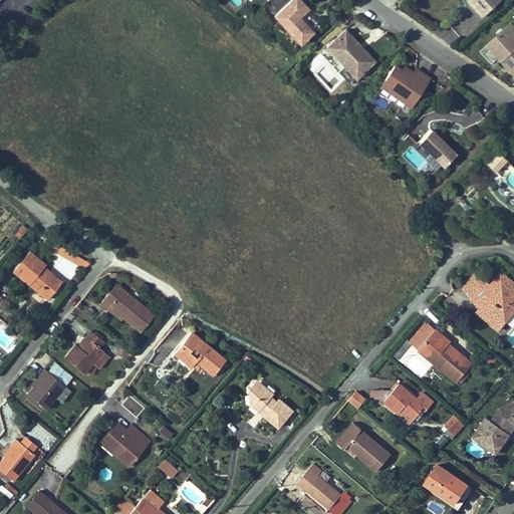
[(310,29),(303,21),(300,18),(296,14),(305,6),(299,0),(285,0),(271,13),(297,41),(310,29)]
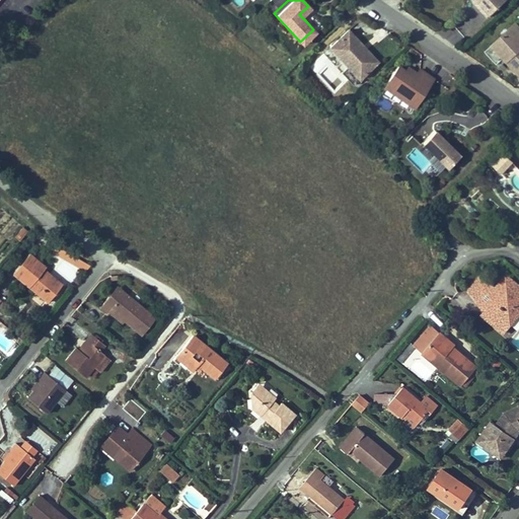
[(472,0),(488,15),(504,0),(472,0)]
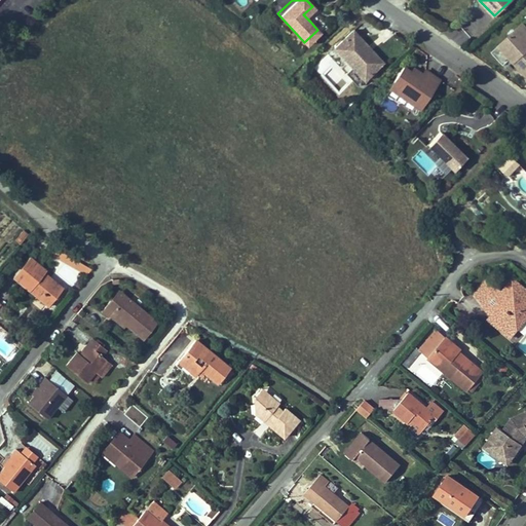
[(525,23),(523,20),(497,43),(508,54),(511,50),(516,55),(512,60),(525,74),(525,23)]
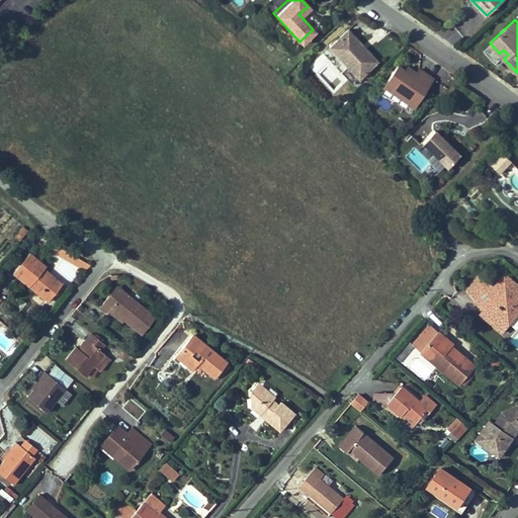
[(375,58),(363,46),(362,48),(358,44),(360,41),(345,27),(327,45),(345,64),(357,76),(375,58)]
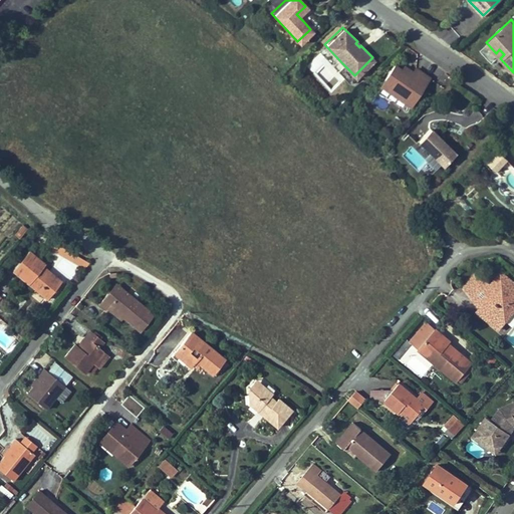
[(408,101),(428,73),(414,64),(412,68),(409,71),(400,65),(394,61),(379,81),(408,101)]
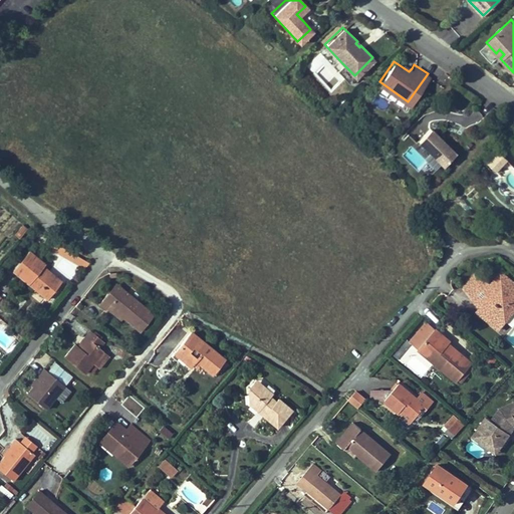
[(409,71),(412,68),(403,62),(400,65),(409,71)]
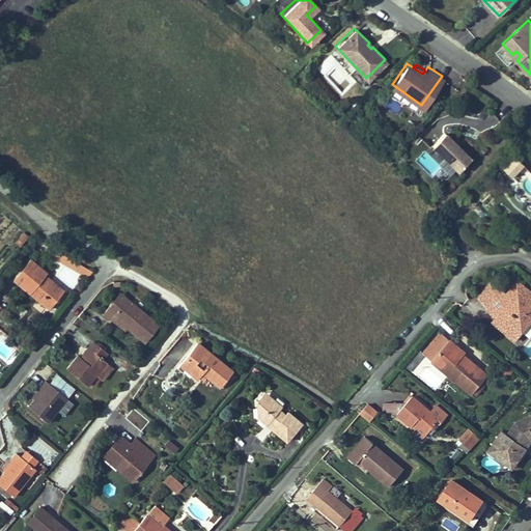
[(366,78),(354,65),(347,72),(360,84),(366,78)]
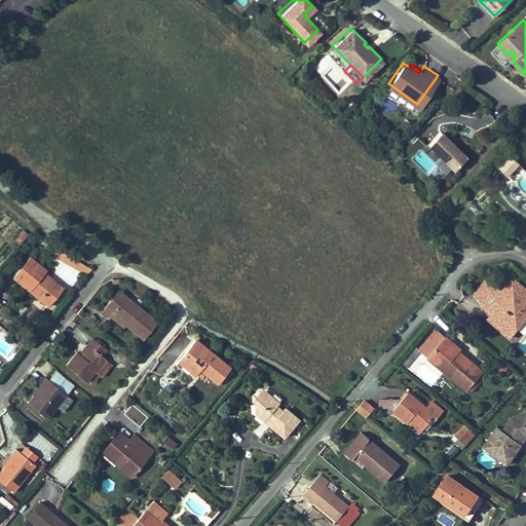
[(467,153),(441,128),(429,142),(456,166),(467,153)]
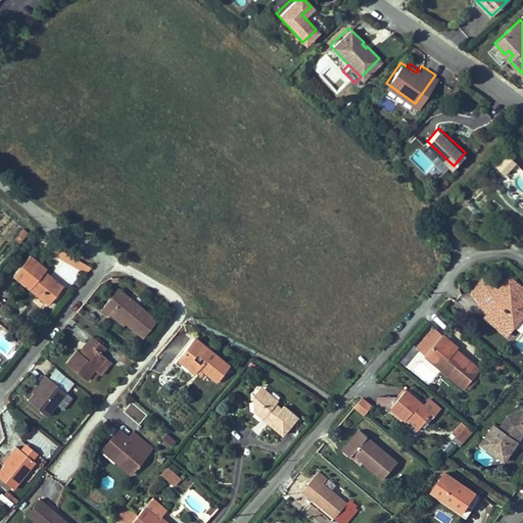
[(418,148),(410,156),(425,171),(431,164),(441,175),(448,168),(436,156),(432,161),(418,148)]
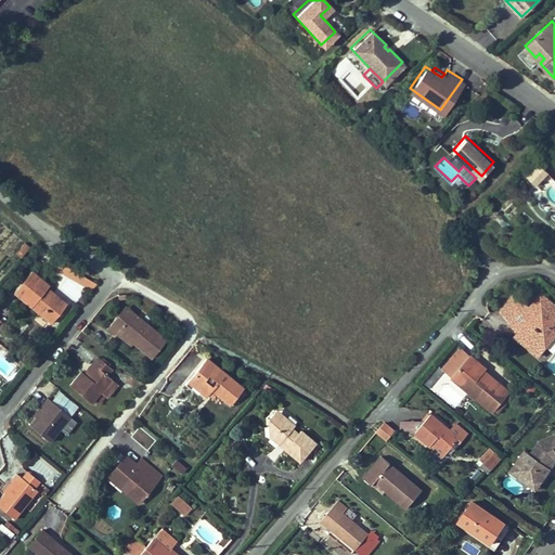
[(539,177),(551,165),(543,157),(531,170),(539,177)]
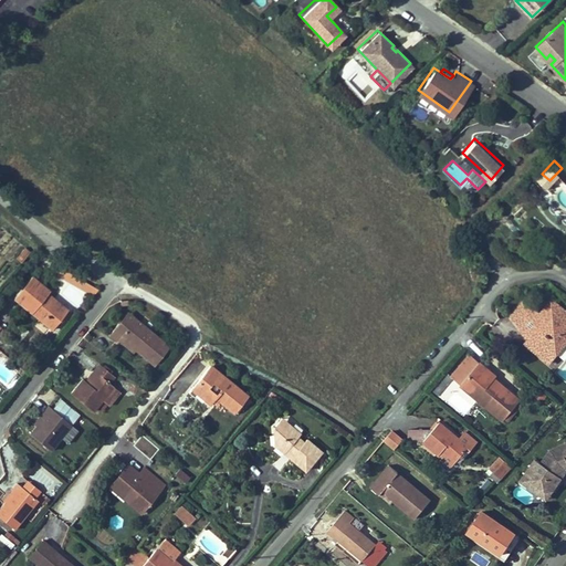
[(61,269),(56,276),(95,295),(100,287),(61,269)]
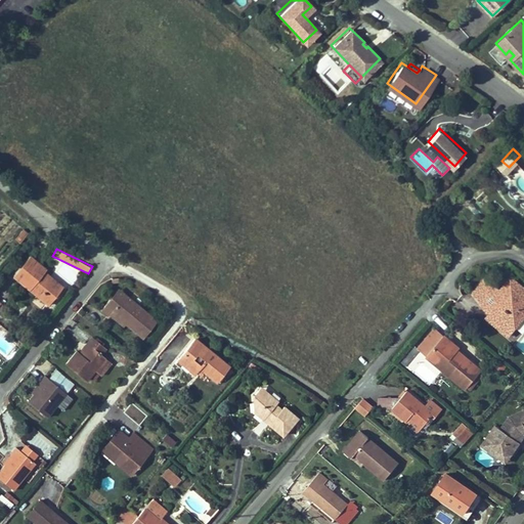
[(30,254),(12,274),(38,296),(34,301),(41,306),(45,302),(48,304),(63,286),(45,270),(46,268),(30,254)]
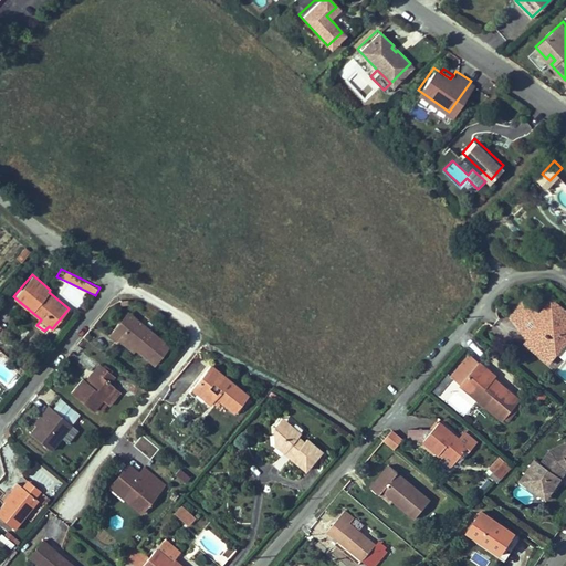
[(552,315),(565,300),(561,296),(548,310),(542,316),(540,315),(528,326),(538,335),(547,325),(552,328),(558,322),(552,315)]
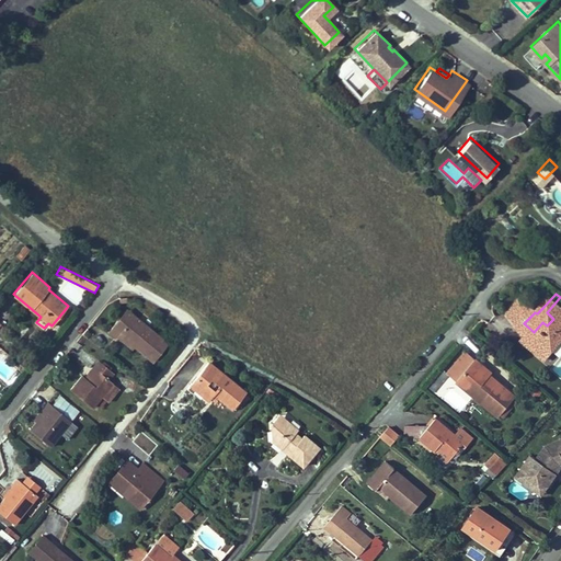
[(511,311),(524,323),(535,312),(537,313),(544,307),(526,295),(511,311)]
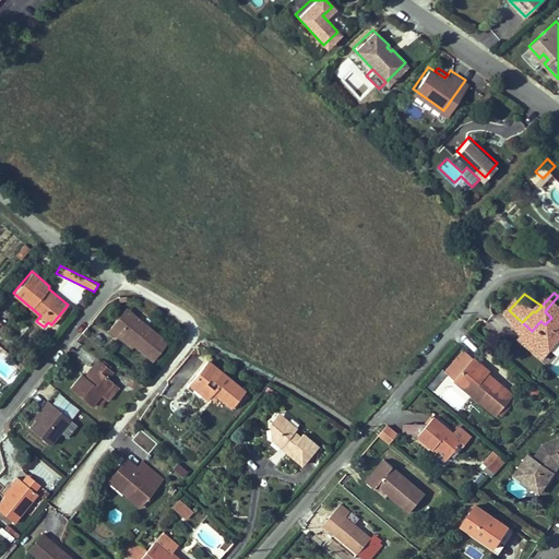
[(539,346),(549,356),(558,345),(558,296),(545,311),(551,318),(545,324),(540,321),(532,331),(544,342),(539,346)]
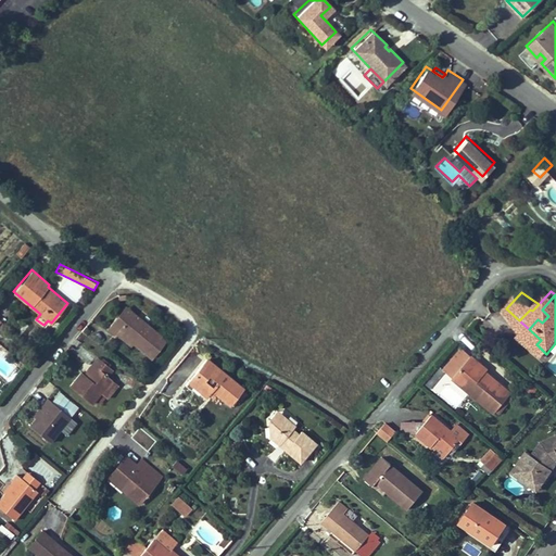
[(151,361),(166,342),(124,305),(104,328),(114,336),(115,335),(118,331),(131,343),(151,361)]
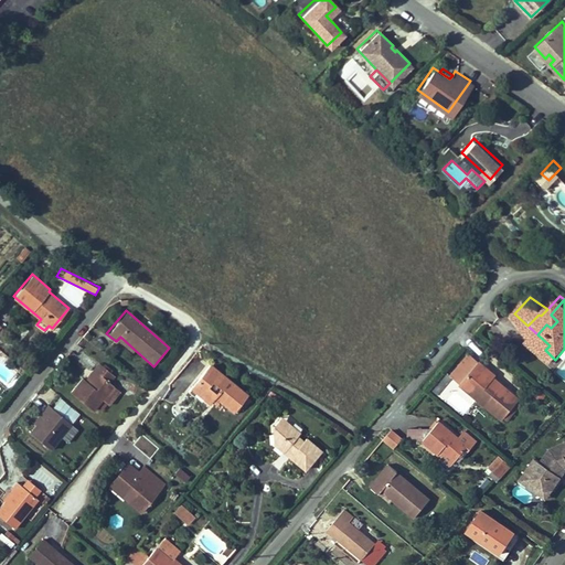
[(533,339),(545,350),(550,345),(537,334),(533,339)]
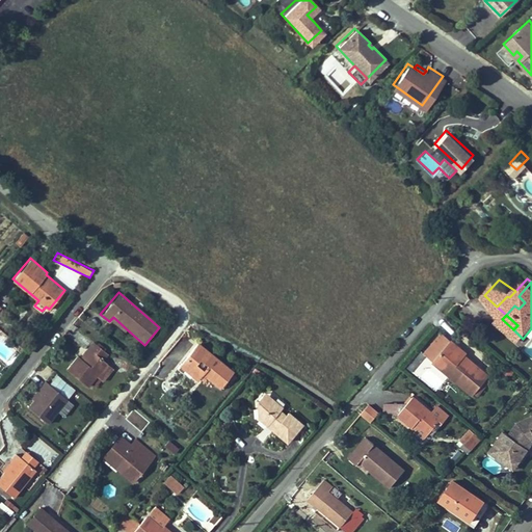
[(113,317),(110,320),(124,331),(126,328),(113,317)]
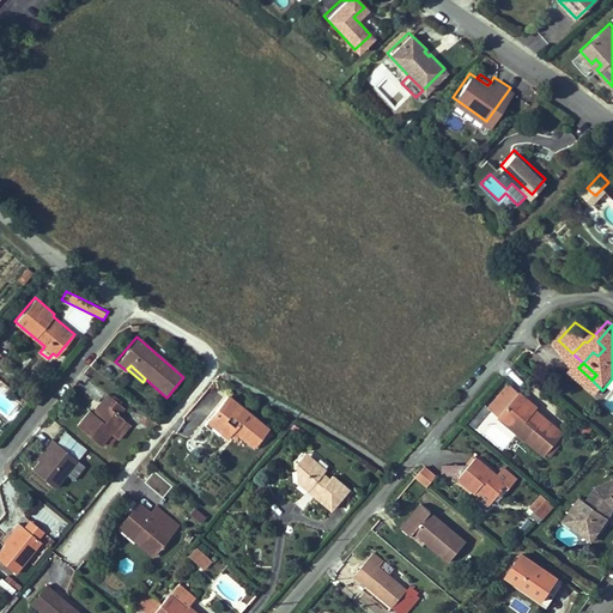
[(109,389),(97,381),(91,388),(102,398),(109,389)]
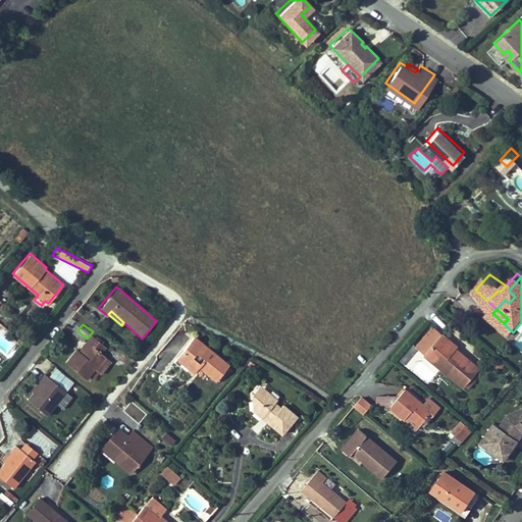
[(107,344),(93,331),(87,338),(91,342),(83,352),(79,349),(75,346),(65,359),(86,375),(92,368),(104,353),(102,351),(107,344)]
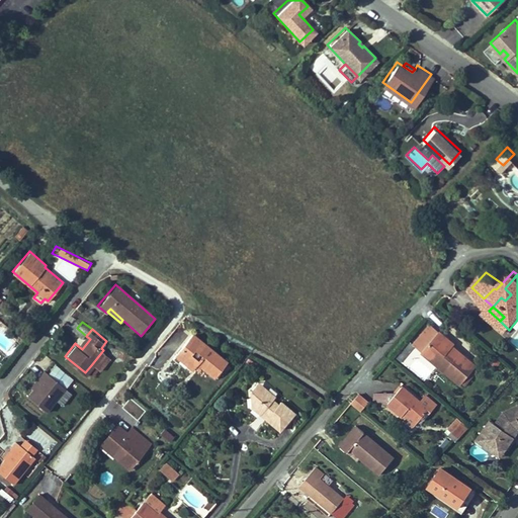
[(427,348),(450,368),(466,382),(482,365),(465,351),(454,341),(455,339),(444,329),(427,348)]
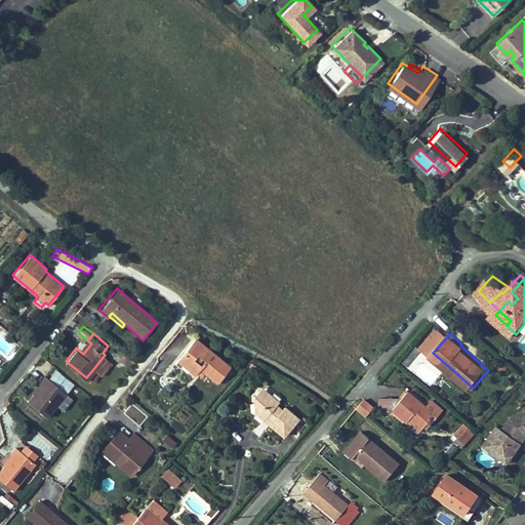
[(234,365),(198,339),(183,361),(199,374),(201,372),(204,368),(207,370),(221,381),(234,365)]
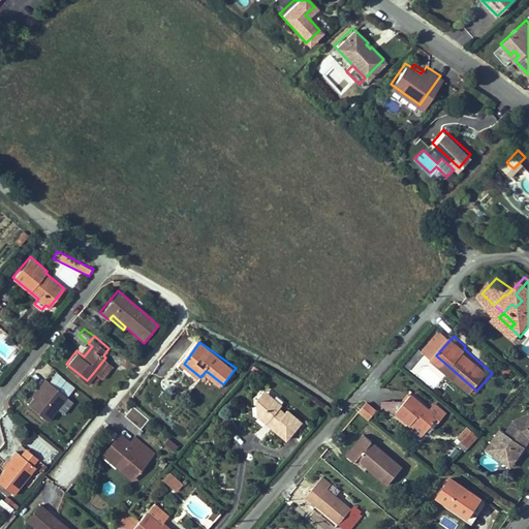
[(92,346),(88,343),(80,353),(84,356),(92,346)]
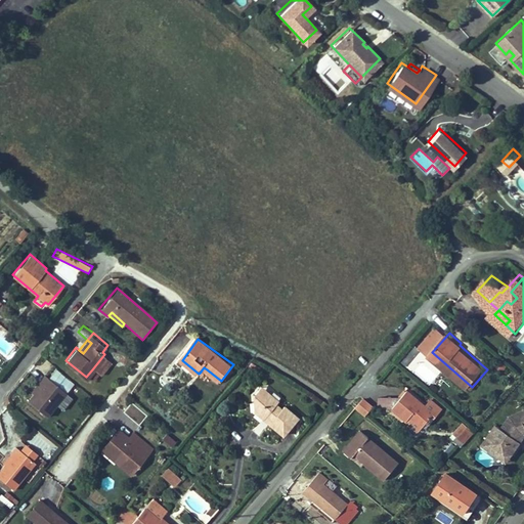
[(113,359),(104,354),(92,369),(100,376),(113,359)]
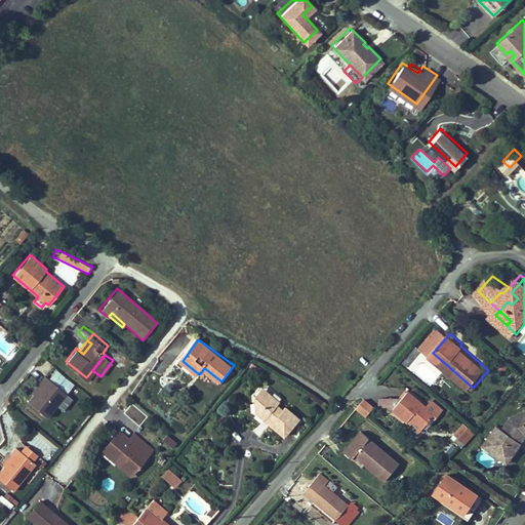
[(67,392),(74,385),(56,368),(49,375),(67,392)]
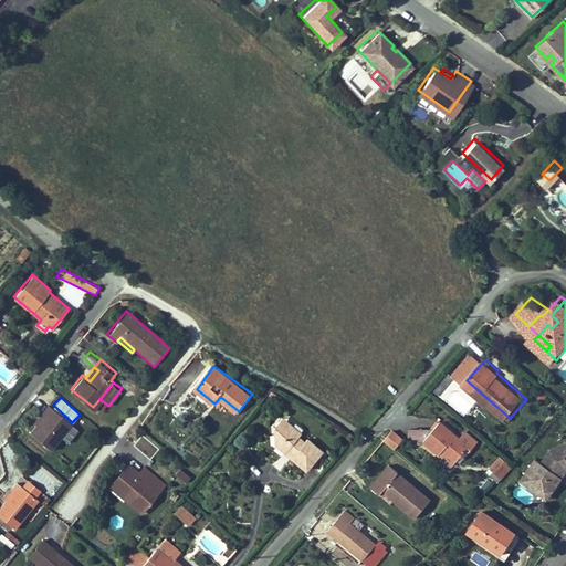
[(45,449),(67,422),(43,402),(38,410),(41,412),(24,432),(45,449)]
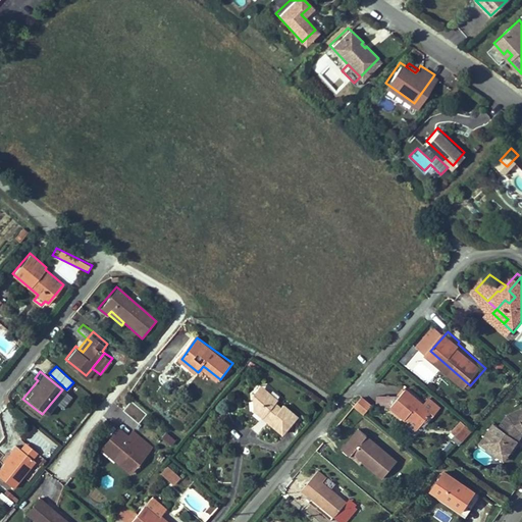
[(253,399),(254,405),(267,392),(264,387),(253,399)]
